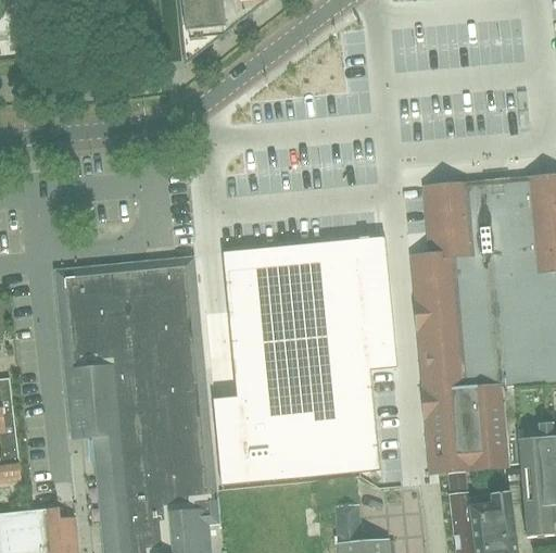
[(178,0),(186,63),(266,0),(178,0)]
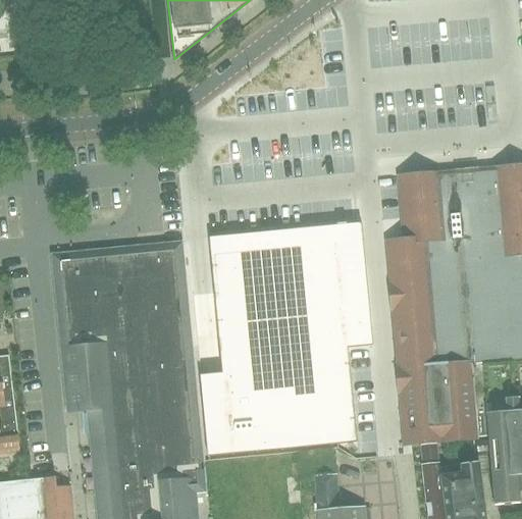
[(406,443),(477,437),(478,437),(478,436),(488,435),(494,504),(521,502),(520,491),(521,490),(521,164),(401,174),(406,239),(389,240),(406,443)]
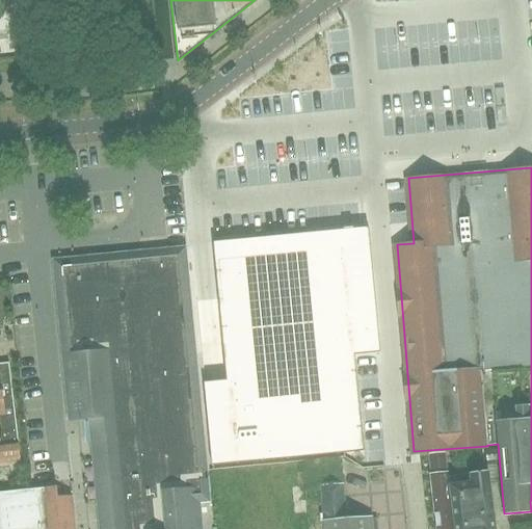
[(227,378),(204,380),(211,464),(364,449),(354,352),(380,350),(372,268),(350,271),(346,271),(345,260),(344,243),(241,253),(240,237),(213,240),(227,378)]
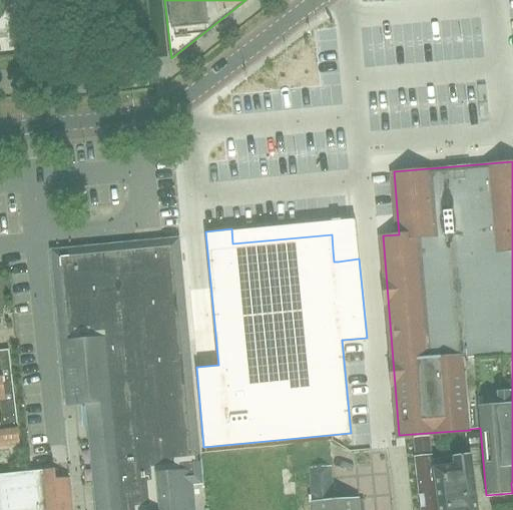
[(191,509),(189,481),(199,480),(175,238),(55,250),(69,404),(89,402),(91,423),(96,423),(99,458),(95,458),(97,479),(101,479),(104,509),(191,509)]
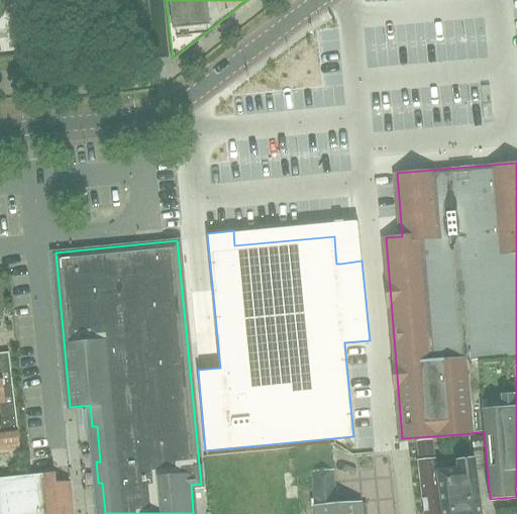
[(0,404),(14,404),(13,384),(0,384),(0,404)]
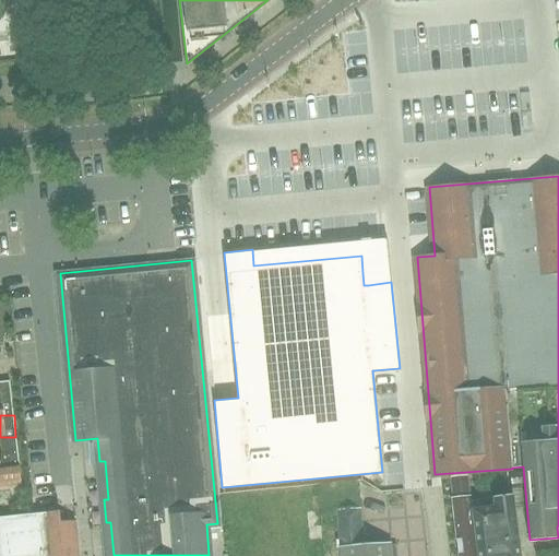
[(0,488),(32,485),(30,468),(0,471),(0,488)]
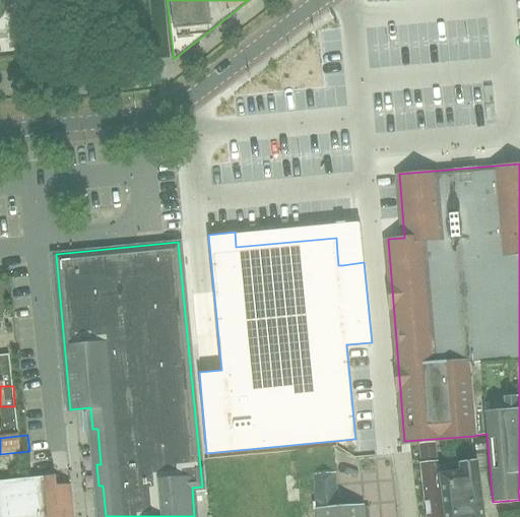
[(444,516),(437,461),(435,440),(418,442),(427,516),(444,516)]
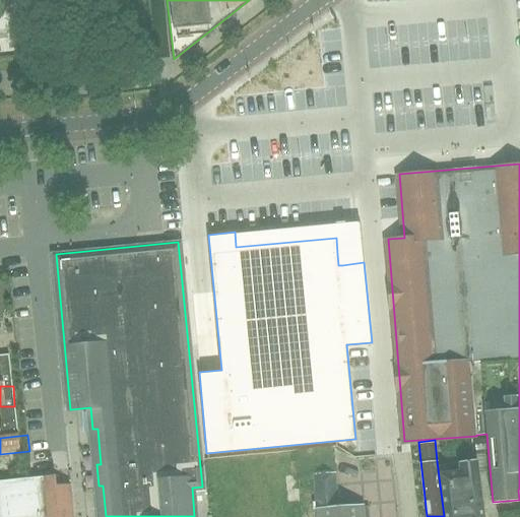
[(488,450),(478,451),(480,467),(489,467),(488,450)]
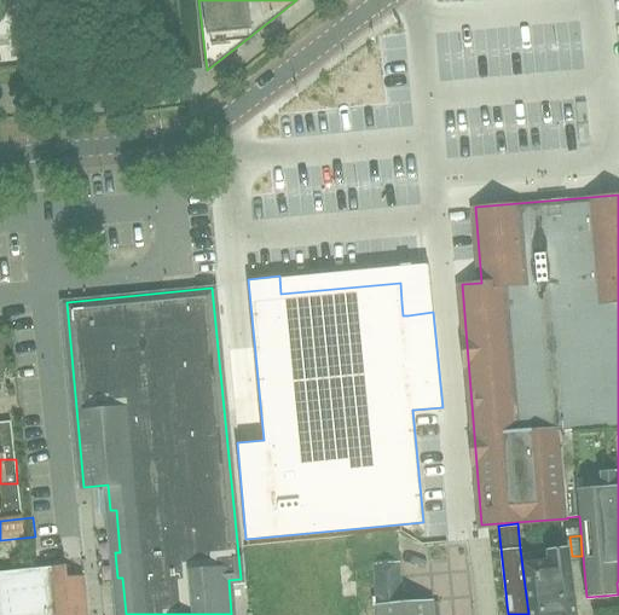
[(576,614),(567,547),(522,552),(528,614),(576,614)]
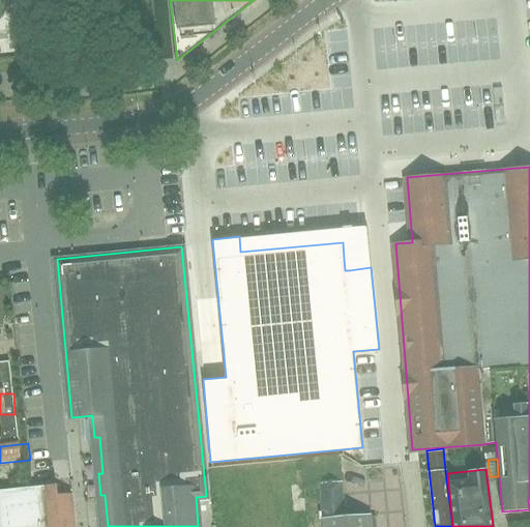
[(324,526),(347,526),(347,517),(345,517),(342,482),(341,479),(320,480),(320,482),(324,526)]
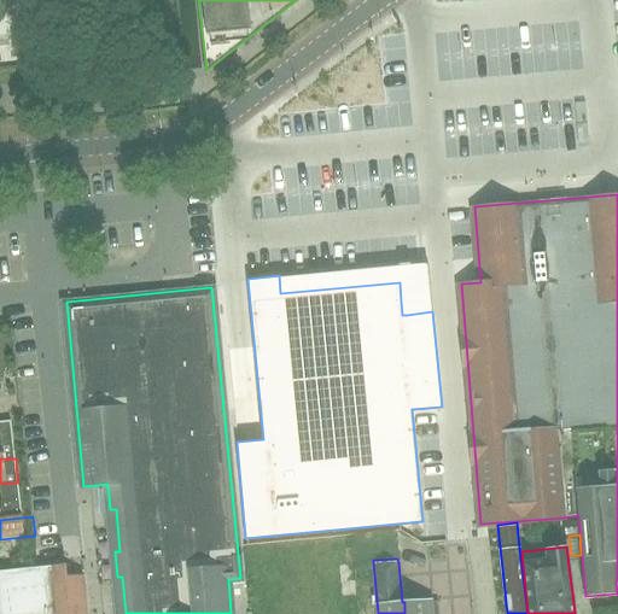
[(88,613),(85,573),(69,574),(68,573),(66,561),(0,568),(0,613),(88,613)]
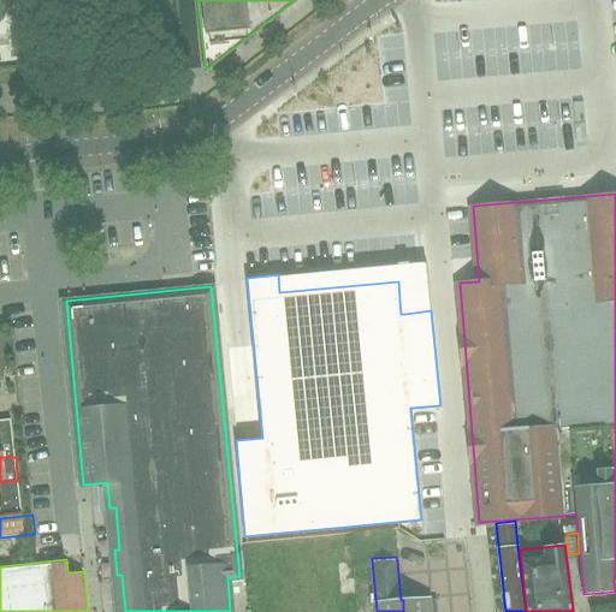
[(437,611),(437,596),(403,600),(403,611),(437,611)]
